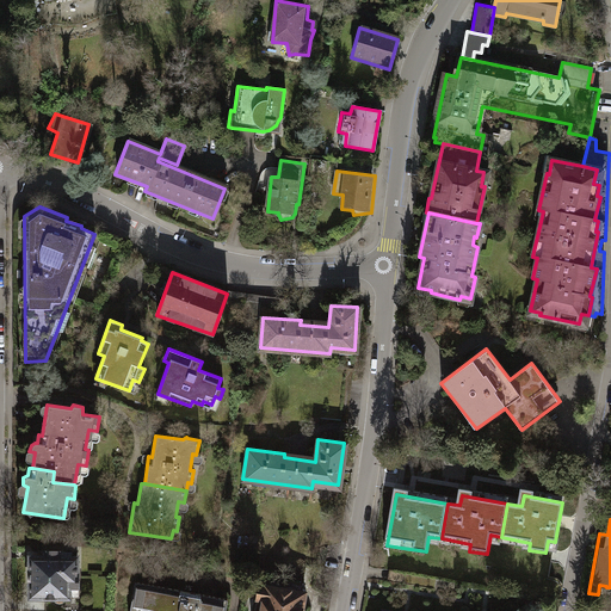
[(26,556),(28,596),(75,594),(74,556),(26,556)]
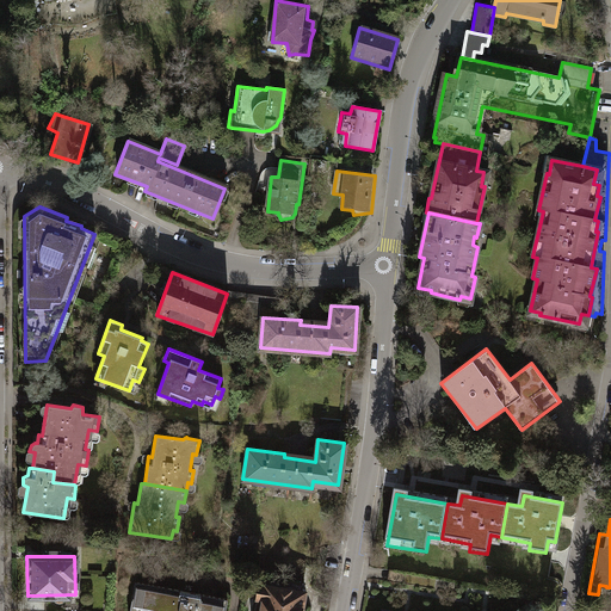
[(388,569),(387,581),(405,584),(406,572),(388,569)]
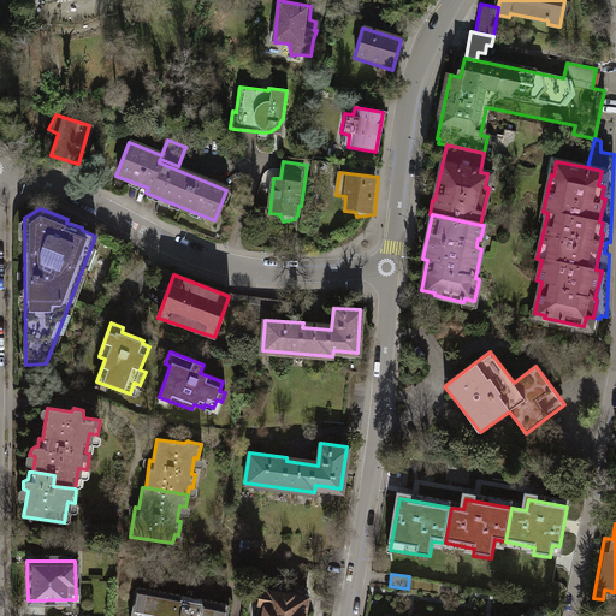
[(137,586),(131,615),(227,615),(231,603),(137,586)]
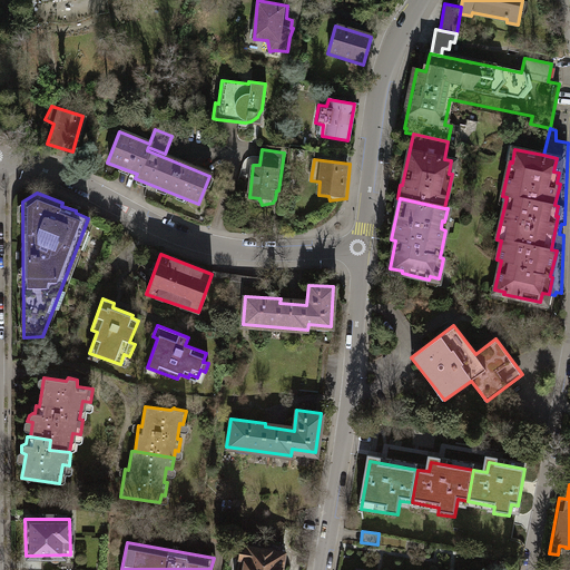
[(283,569),(283,568),(279,567),(282,552),(239,546),(235,569),(283,569)]
